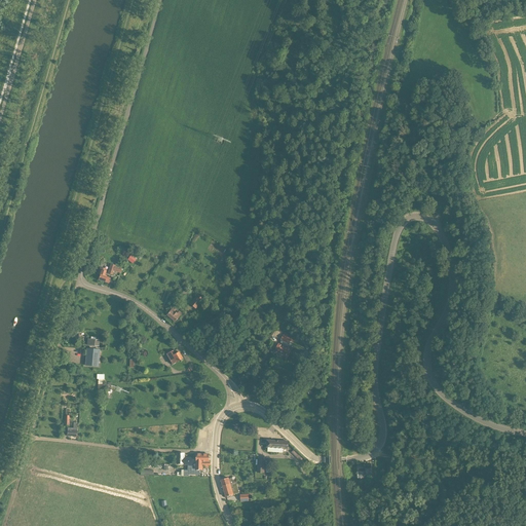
[(120,273),(122,268),(115,266),(110,264),(108,273),(113,275),(114,271),(120,273)]
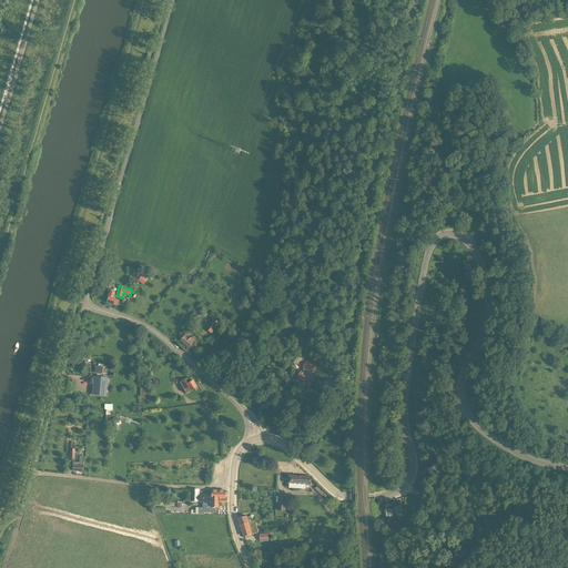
[(118,305),(119,301),(115,300),(115,298),(114,298),(115,293),(108,291),(105,298),(108,300),(107,302),(118,305)]
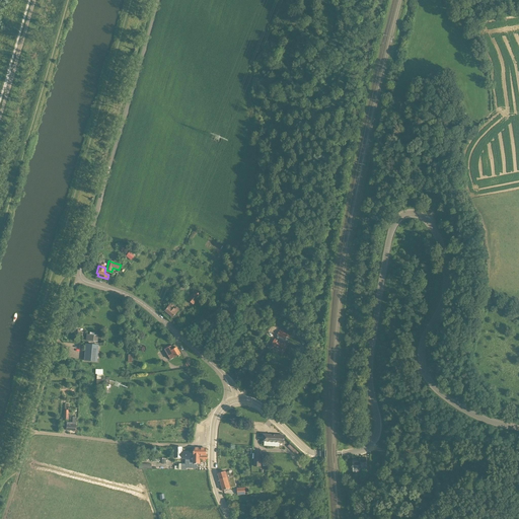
[(177,291),(181,294),(186,289),(180,286),(177,291)]
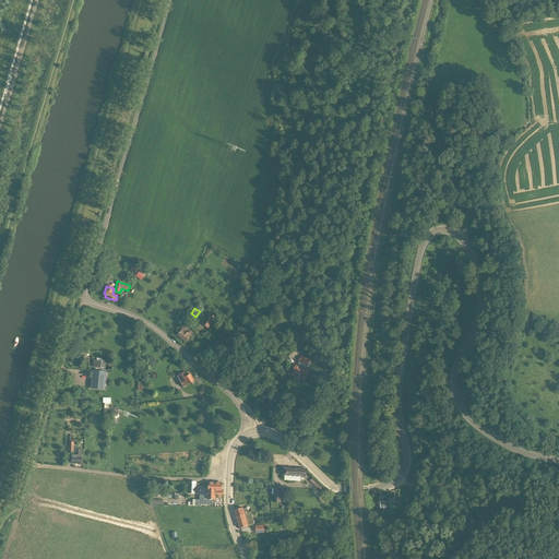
[(207,329),(216,319),(210,313),(202,323),(207,329)]
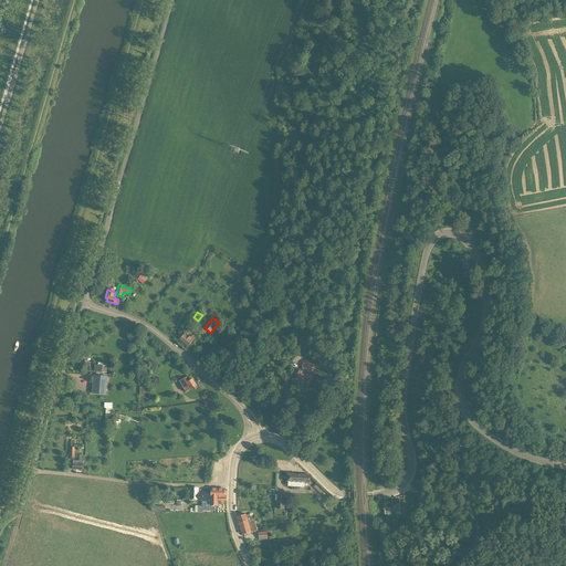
[(188,346),(196,337),(187,331),(179,339),(188,346)]
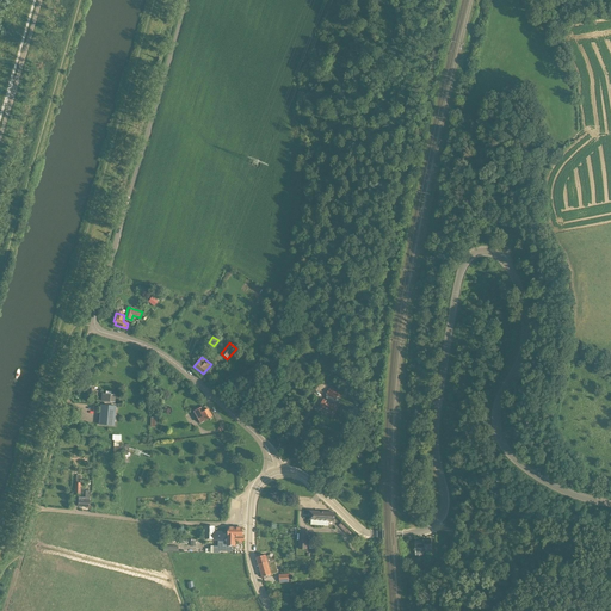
[(335,400),(340,393),(331,387),(326,395),(335,400)]
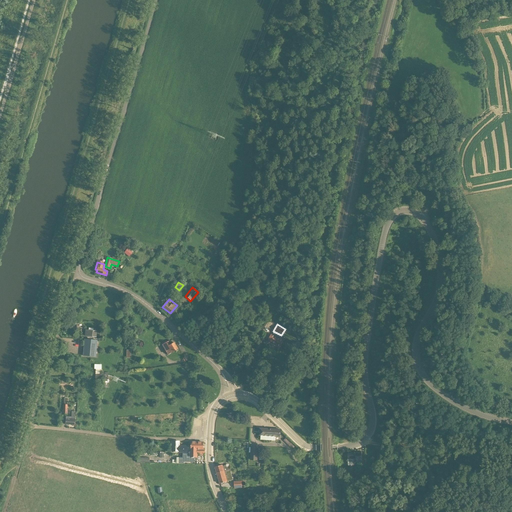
[(279,338),(271,334),(268,341),(280,348),(282,344),(285,340),(279,337),(279,338)]
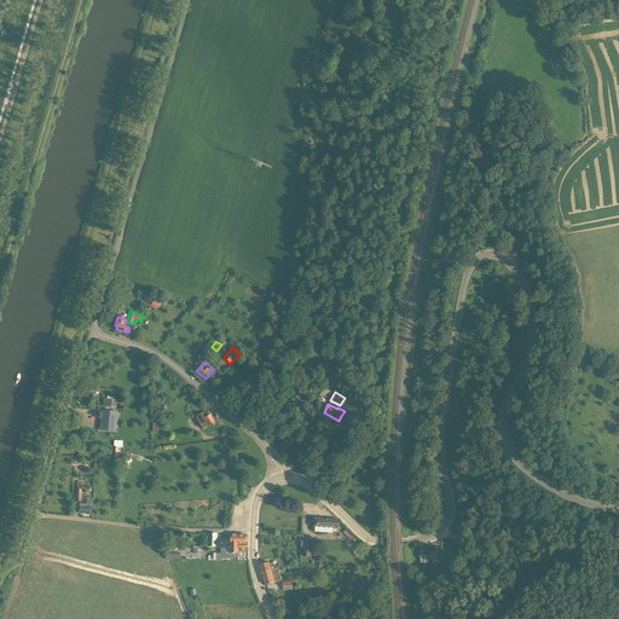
[(116,432),(117,412),(102,411),(100,431),(116,432)]
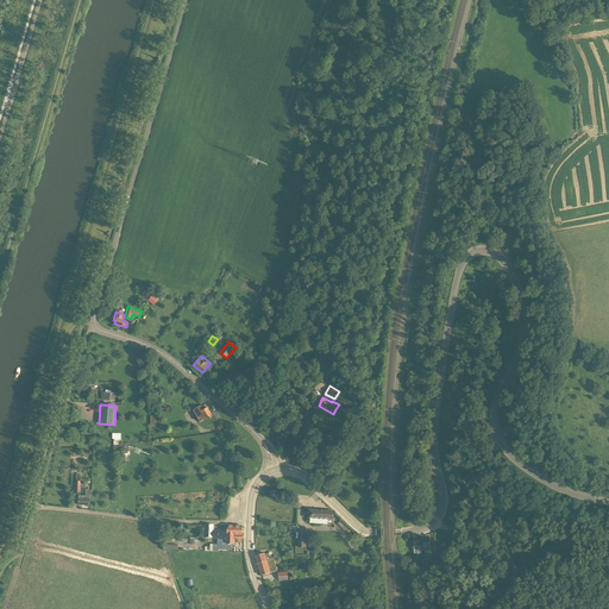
[(202,410),(200,406),(194,409),(200,421),(211,415),(207,408),(202,410)]
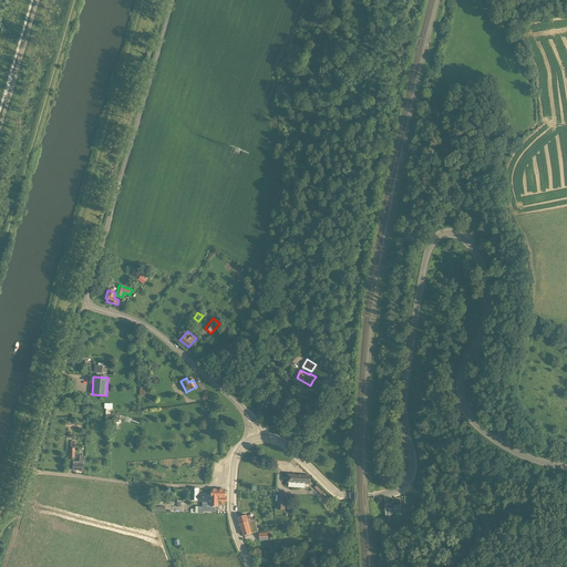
[(83,464),(83,455),(80,455),(79,462),(75,462),(75,465),(73,465),(72,470),(82,471),(83,464)]
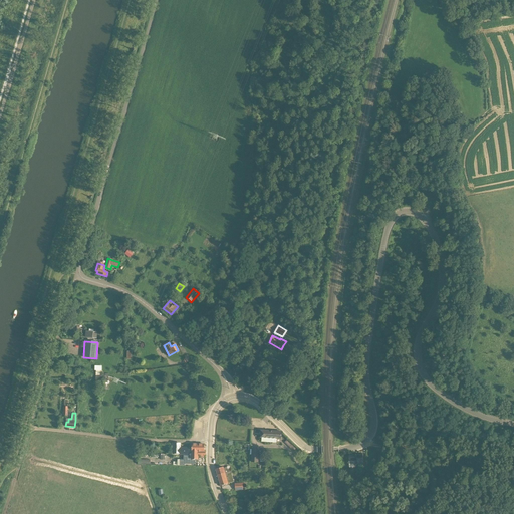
[(281,439),(282,432),(261,431),(260,438),(262,438),(262,440),(266,441),(266,440),(268,440),(268,438),(270,439),(270,438),(272,438),(272,439),(274,439),(274,438),(276,438),(276,439),(281,439)]
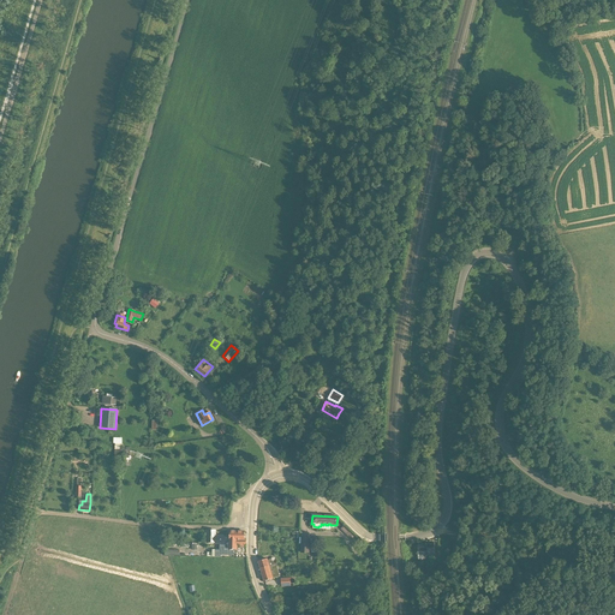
[(351,539),(354,535),(344,526),(340,530),(351,539)]
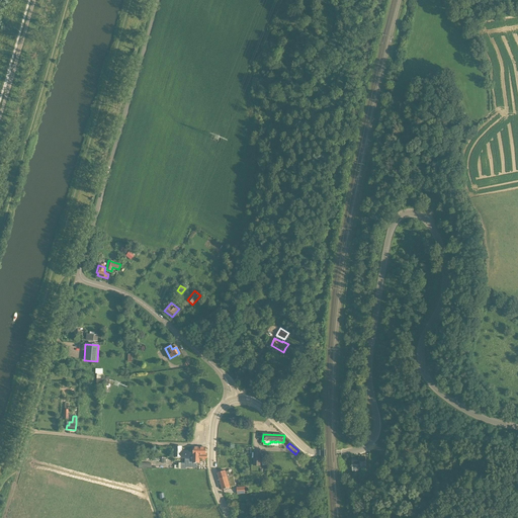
[(205,455),(205,448),(194,447),(193,456),(188,457),(174,456),(174,457),(181,457),(181,458),(185,458),(185,460),(184,460),(184,463),(182,463),(182,467),(197,467),(197,464),(199,464),(199,463),(200,460),(200,459),(202,459),(202,458),(207,458),(207,455),(205,455)]
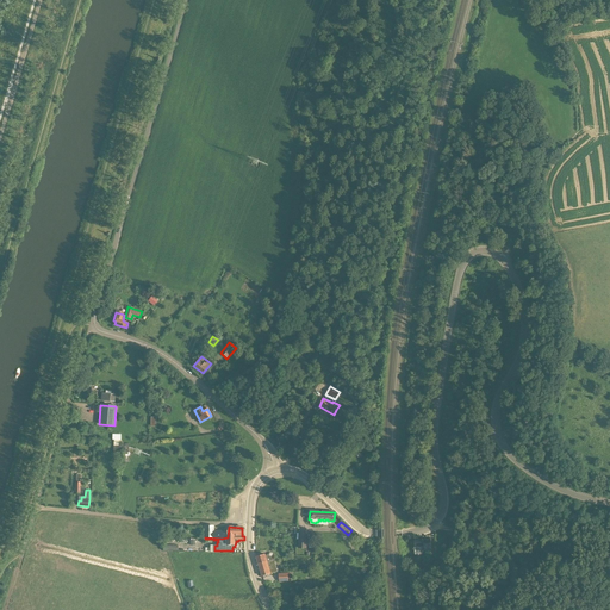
[(223,531),(213,531),(213,527),(206,527),(205,537),(222,539),(228,537),(229,527),(228,527),(228,531),(223,531)]
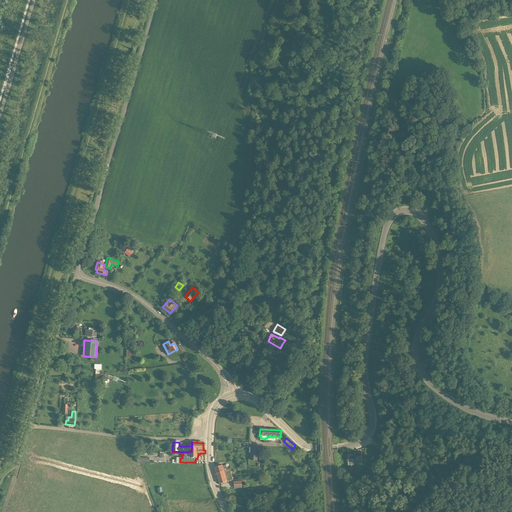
[(258,461),(259,448),(251,448),(250,461),(258,461)]
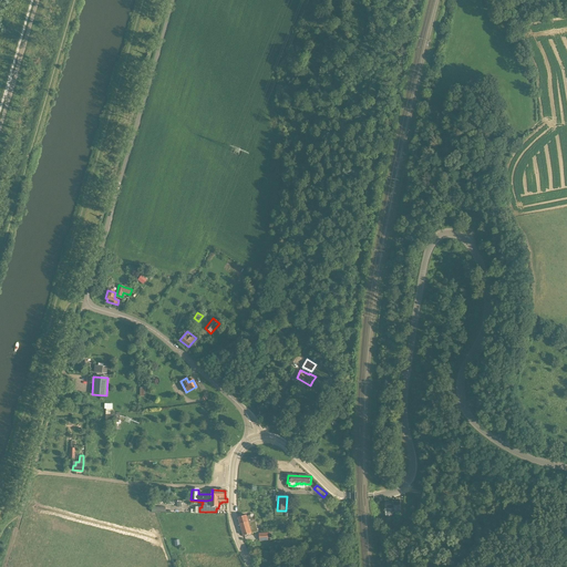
[(385,517),(393,517),(393,513),(397,513),(397,512),(401,512),(400,501),(385,502),(385,517)]
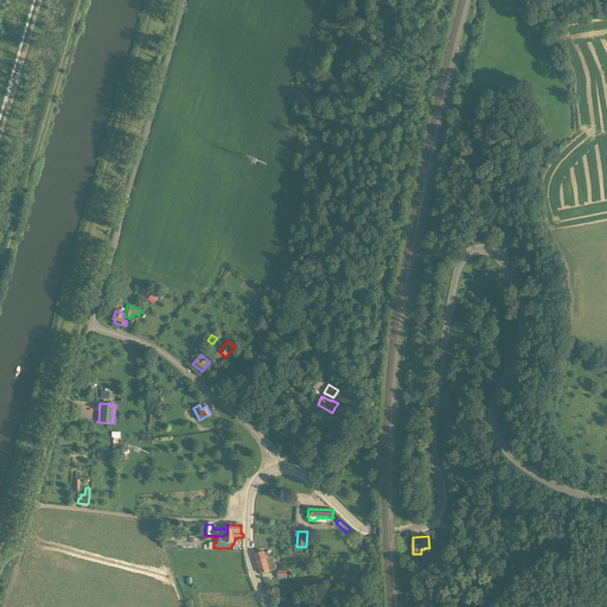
[(270,560),(270,558),(274,557),(273,557),(266,560),(266,558),(257,561),(261,574),(269,572),(268,567),(270,566),(269,561),(270,560)]
